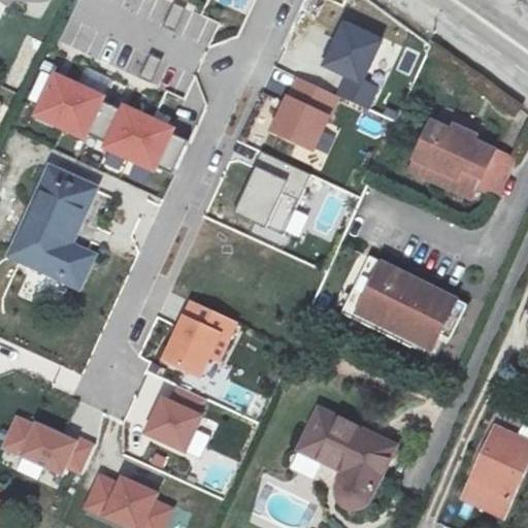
[(382,37),(340,18),(320,65),(343,75),(335,94),(340,97),(367,109),(378,88),(363,79),(382,37)]
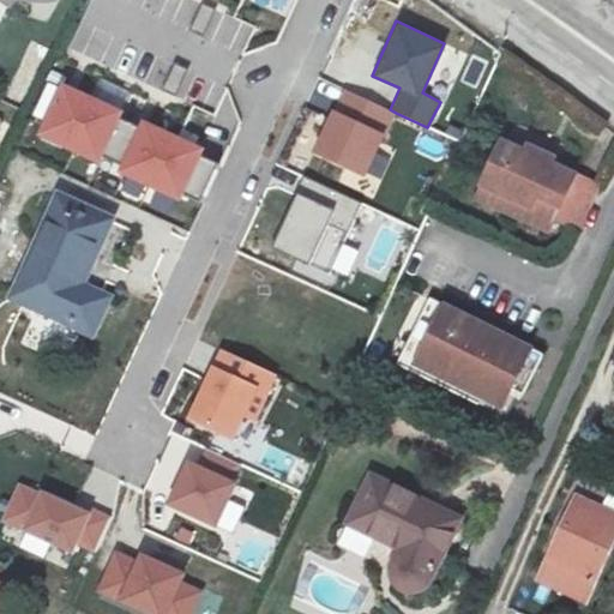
[(124,112),(60,82),(37,136),(98,164),(124,112)]
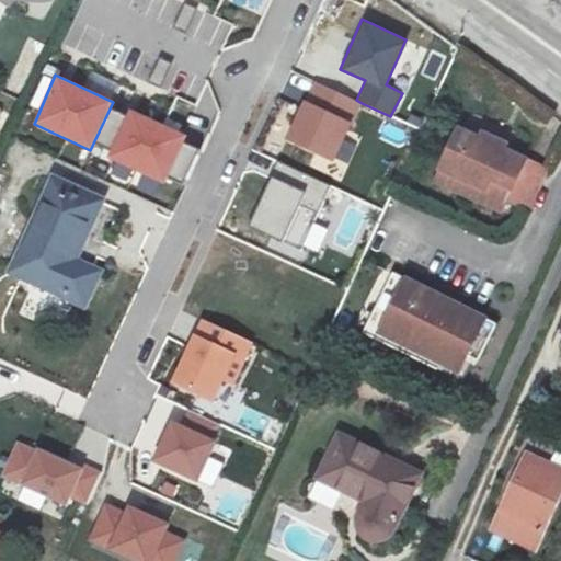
[(356,100),(315,80),(307,100),(302,99),(284,139),(332,162),(362,103),(356,100)]
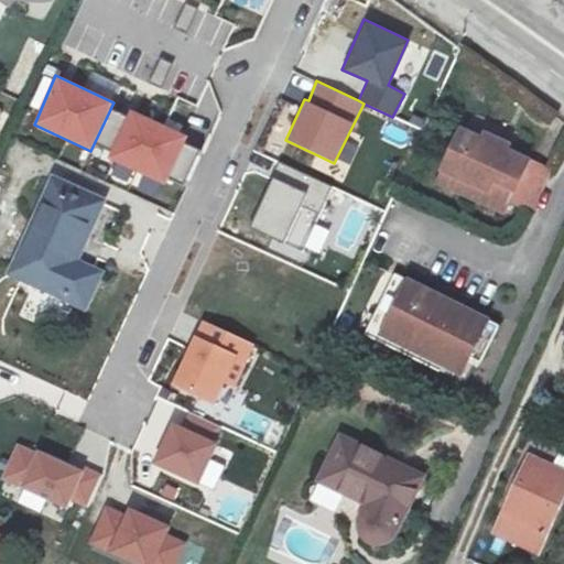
[(186,136),(130,109),(106,160),(163,186),(186,136)]
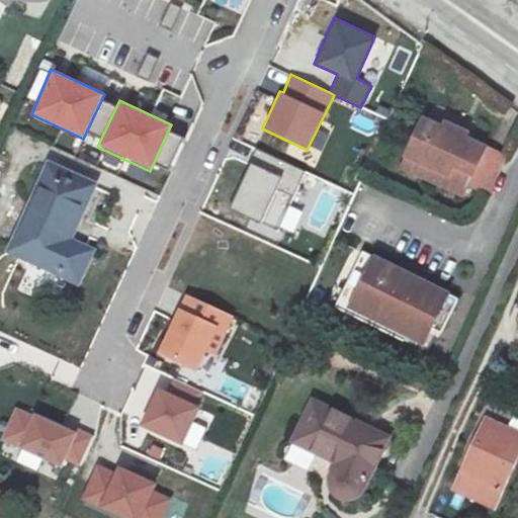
[(476,172),(468,189),(488,196),(506,161),(472,146),(477,139),(461,133),(459,139),(425,123),(409,157),(450,176),(457,163),(476,172)]
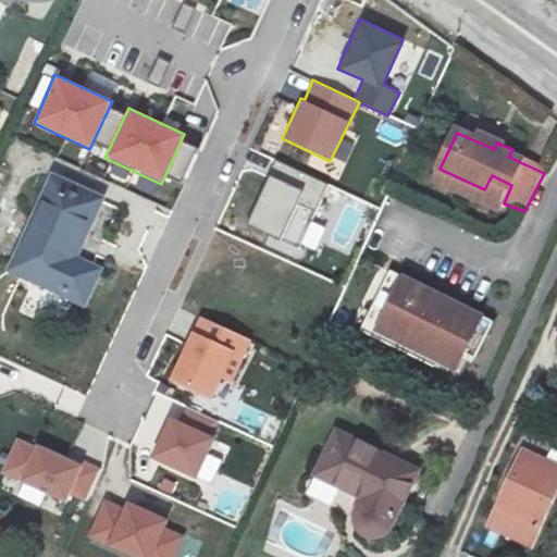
[(327,184),(274,158),(246,223),(298,249),(327,184)]
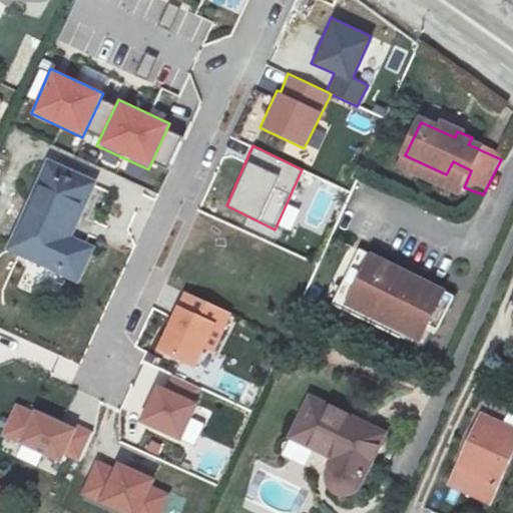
[(458,196),(464,187),(471,170),(453,161),(446,174),(405,155),(397,170),(458,196)]
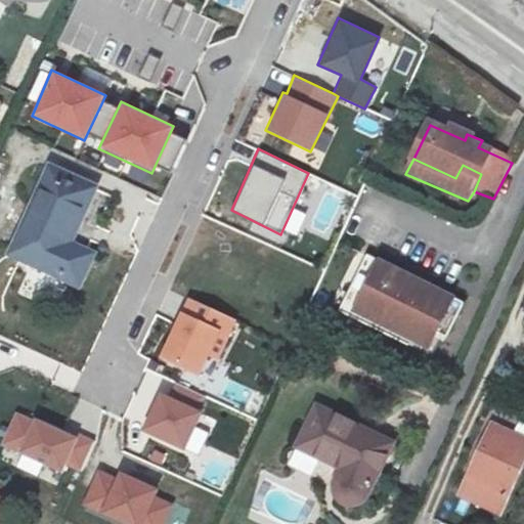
[(52,170),(11,259),(79,293),(95,260),(71,248),(98,192),(52,170)]
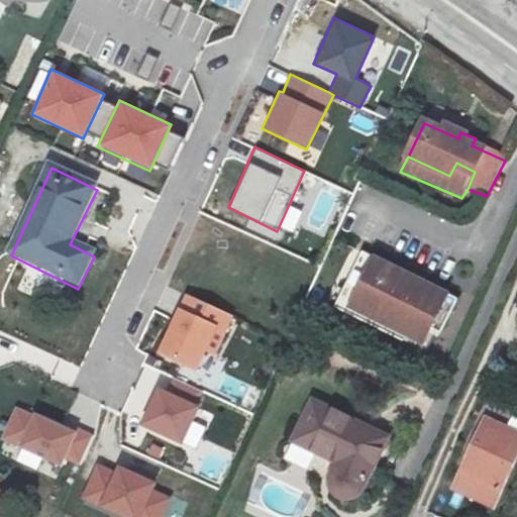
[(370,267),(348,311),(419,346),(442,301),(370,267)]
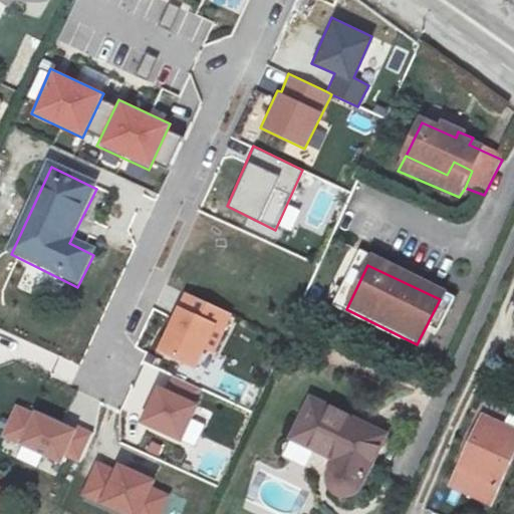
[(234,316),(185,293),(155,353),(196,372),(206,353),(216,357),(234,316)]
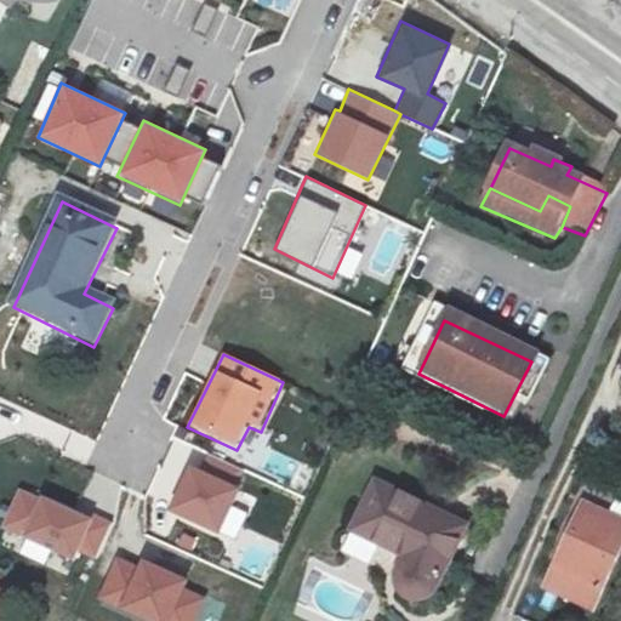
[(241,490),(192,467),(167,513),(218,539),(241,490)]
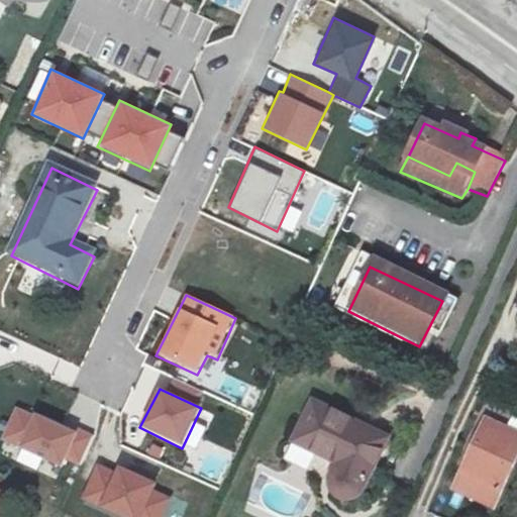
[(79,435),(16,407),(0,439),(0,442),(60,471),(66,460),(81,467),(94,435),(81,428),(79,435)]
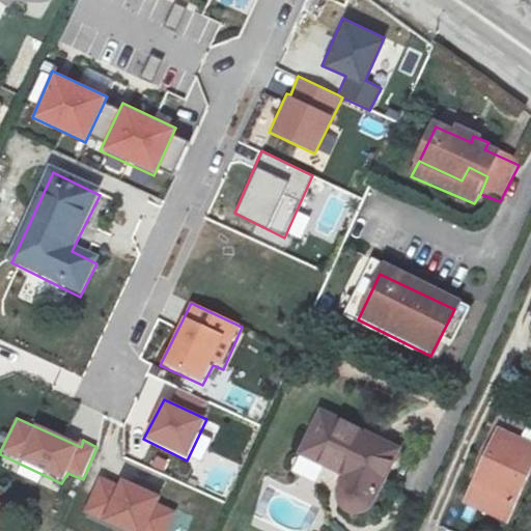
[(326,459),(318,470),(346,482),(338,499),(339,505),(342,509),(345,512),(348,513),(355,515),(360,515),(366,513),(372,509),(395,465),(370,452),(375,443),(320,418),(305,449),(326,459)]
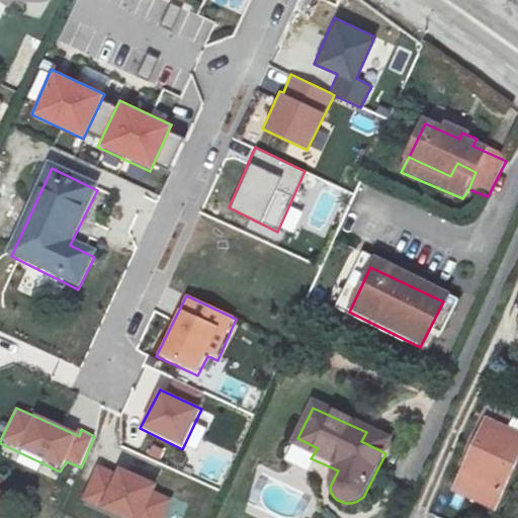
[(517,467),(517,436),(491,424),(459,492),(499,511),(517,467)]
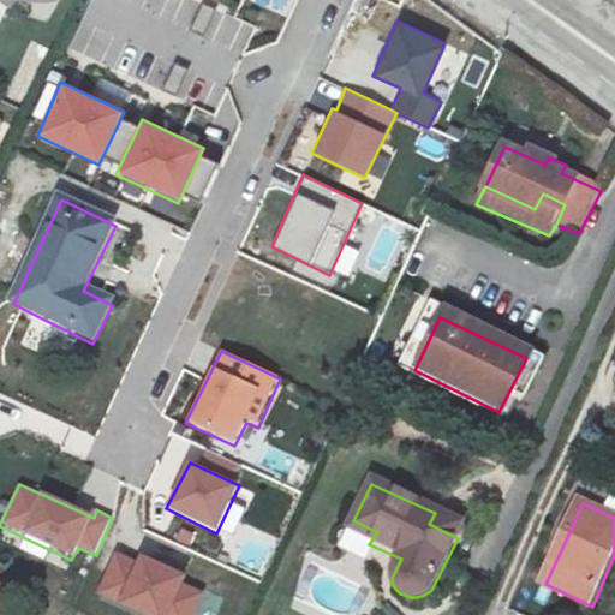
[(346,533),(369,544),(377,532),(353,520),(346,533)]
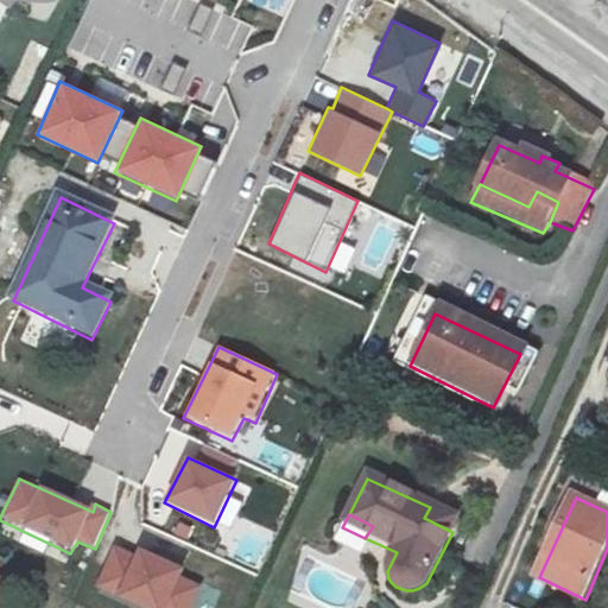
[(137,557),(115,546),(94,589),(134,607),(192,607),(203,587),(183,581),(185,571),(139,550),(137,557)]
